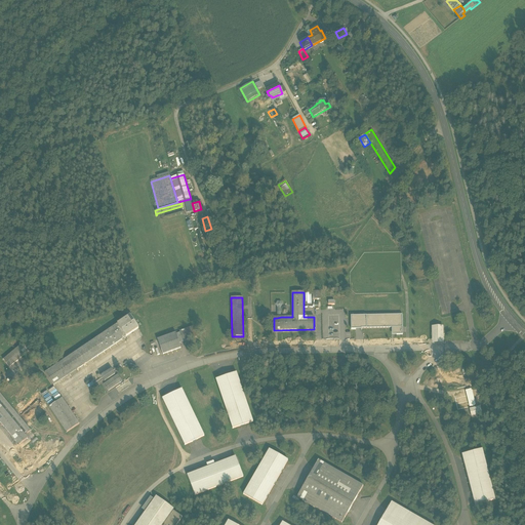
[(402,314),(351,315),(351,328),(392,327),(392,334),(403,334),(402,314)]
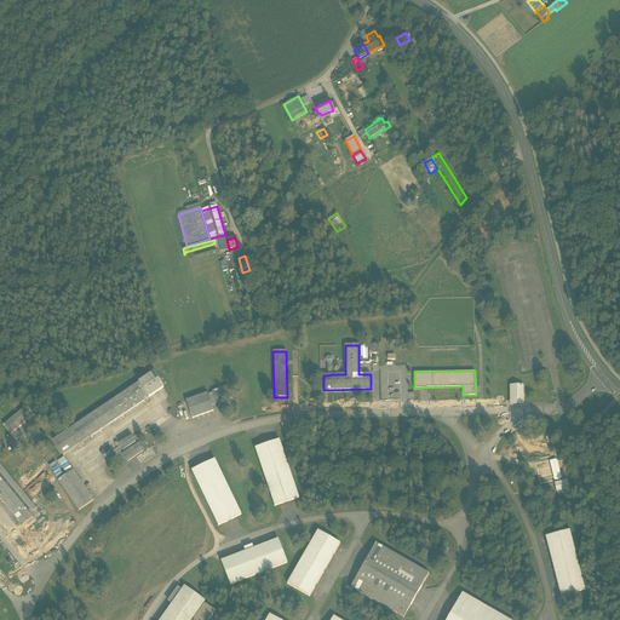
[(164,388),(154,373),(81,422),(91,436),(164,388)]
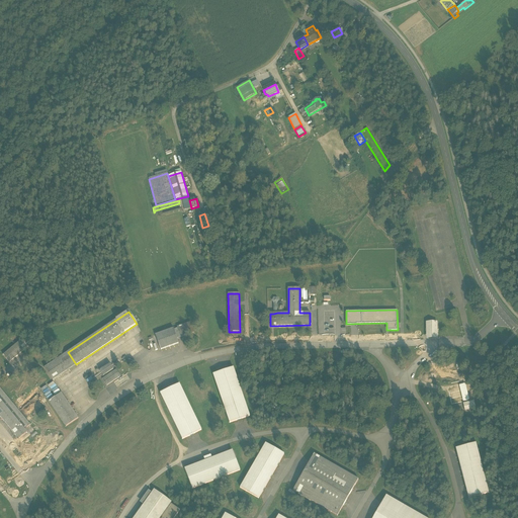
[(437,337),(436,321),(425,322),(426,337),(433,337),(433,338),(437,338),(437,337)]
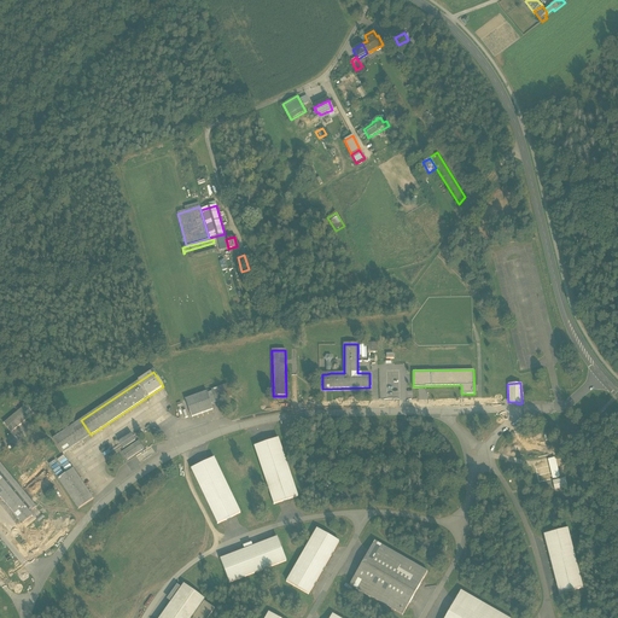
[(227,385),(211,390),(211,391),(208,394),(211,404),(232,397),(227,385)]
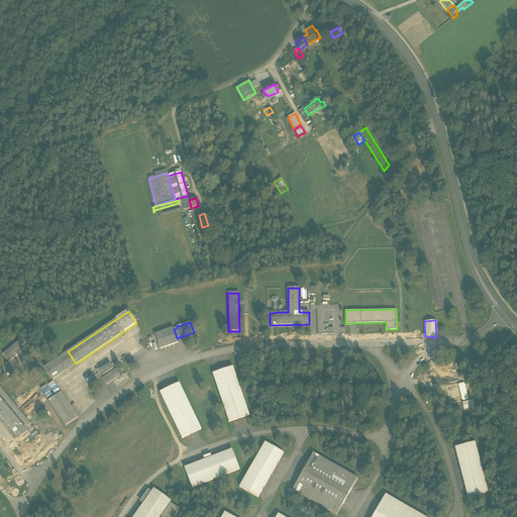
[(173,328),(154,334),(160,349),(178,342),(177,338),(174,329),(173,328)]
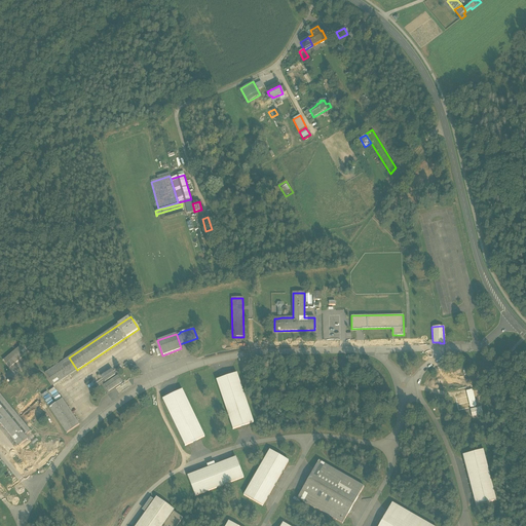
[(23,344),(3,361),(9,369),(29,352),(23,344)]
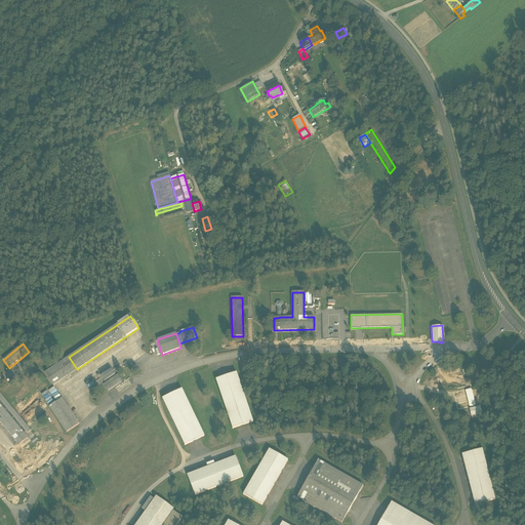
[(69,357),(45,373),(53,386),(77,369),(69,357)]
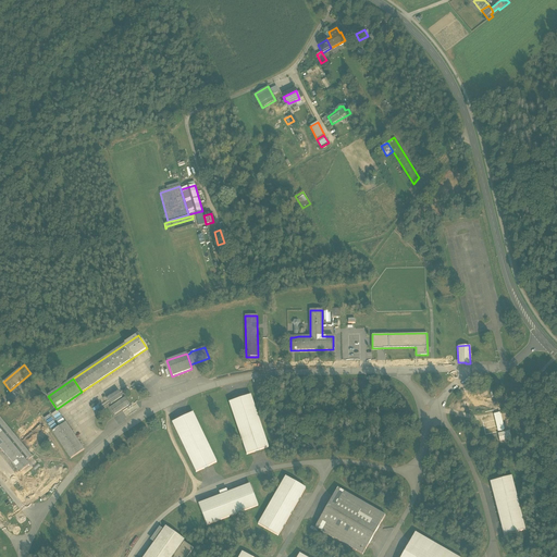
[(118,392),(107,399),(111,405),(122,397),(118,392)]
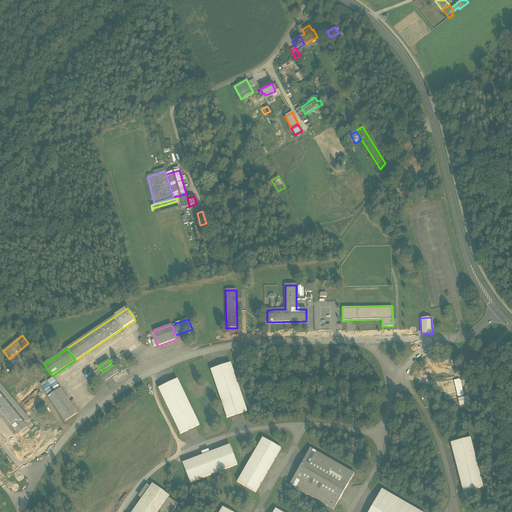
[(230,364),(211,370),(227,418),(246,411),(230,364)]
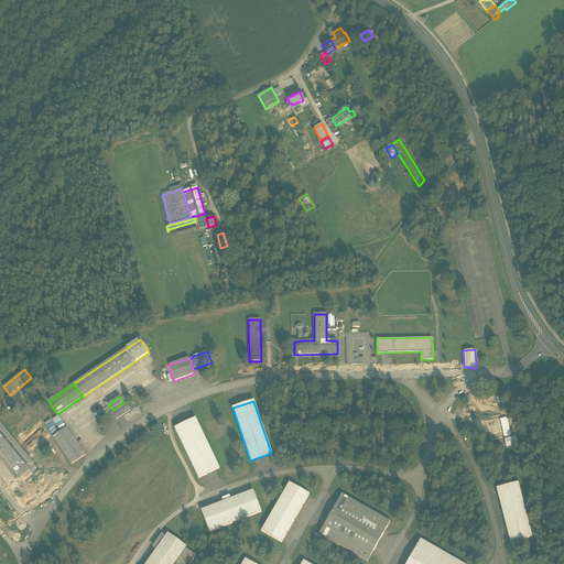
[(127,402),(111,413),(116,420),(131,410),(127,402)]
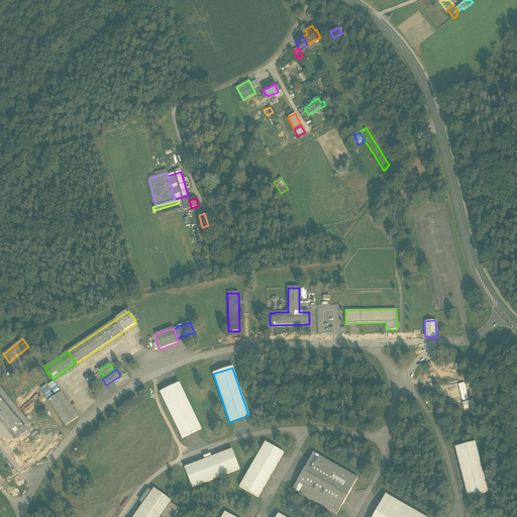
[(467,373),(459,375),(461,382),(468,381),(467,373)]
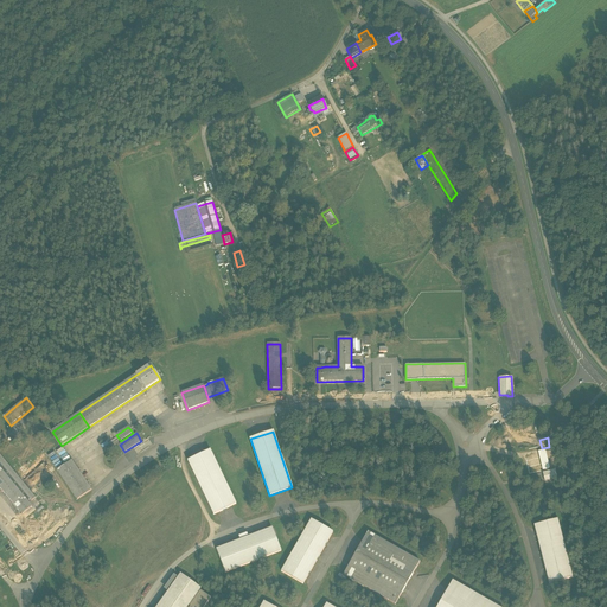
[(236,504),(210,451),(187,461),(213,515),(236,504)]
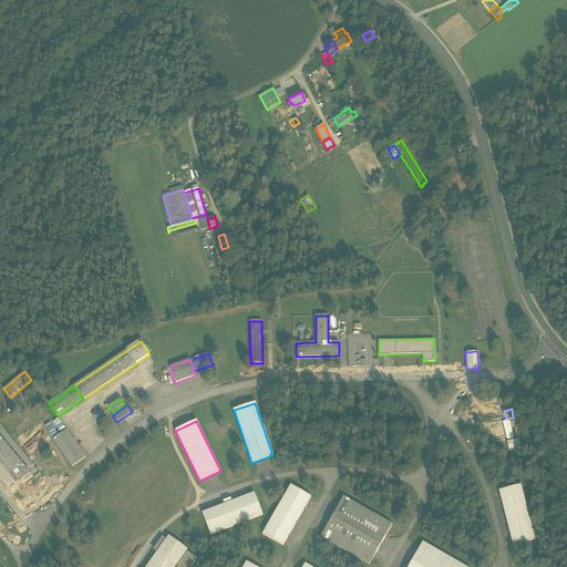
[(511,440),(506,421),(502,422),(506,441),(511,440)]
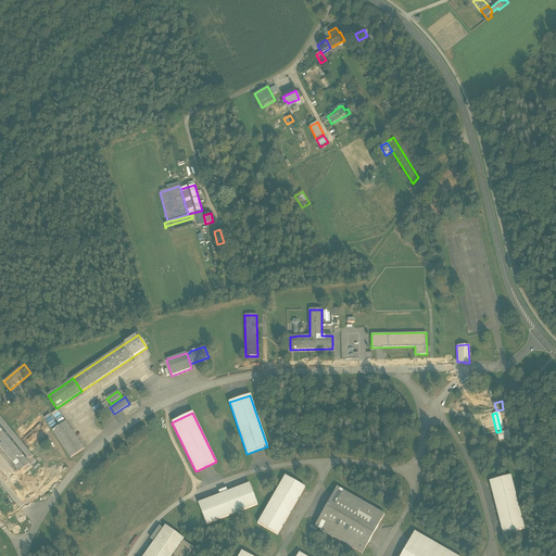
[(49,414),(43,417),(51,428),(57,425),(49,414)]
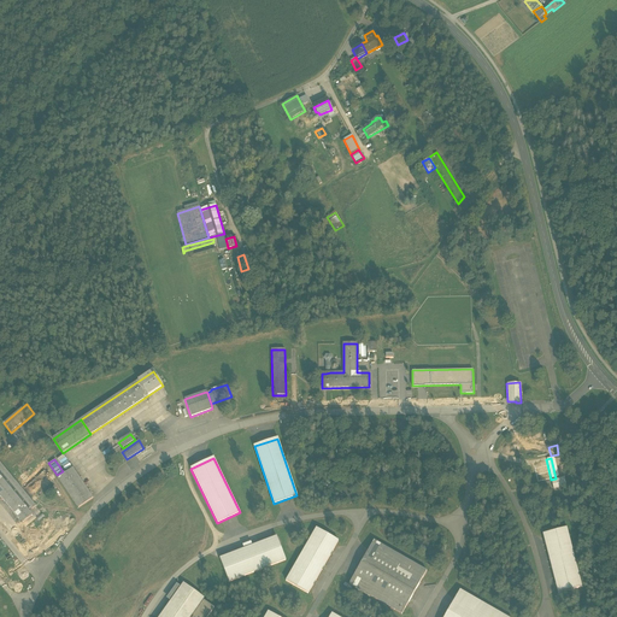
[(36,506),(0,463),(0,497),(23,524),(33,516),(28,510),(30,509),(31,510),(36,506)]
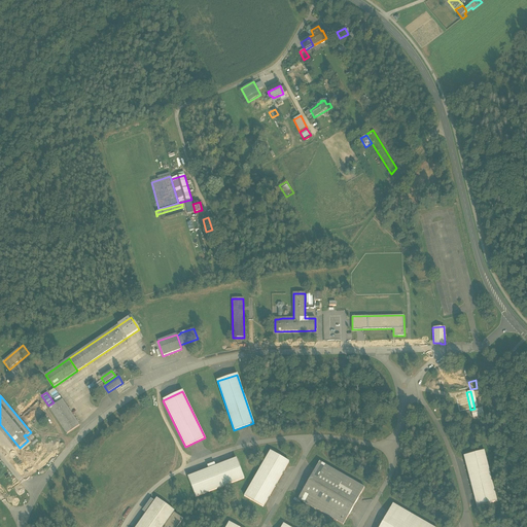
[(79,426),(62,400),(49,409),(67,434),(79,426)]
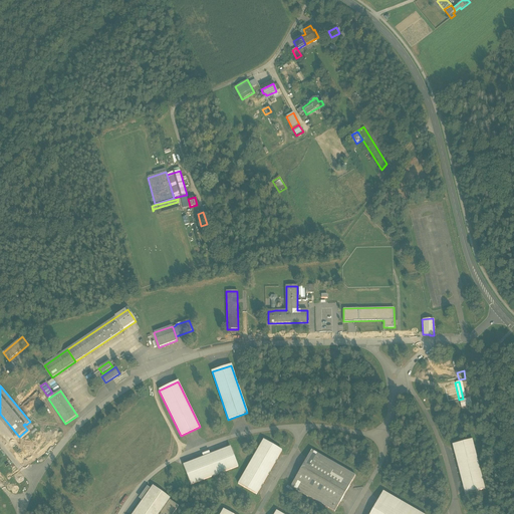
[(472,405),(470,398),(459,401),(461,408),(472,405)]
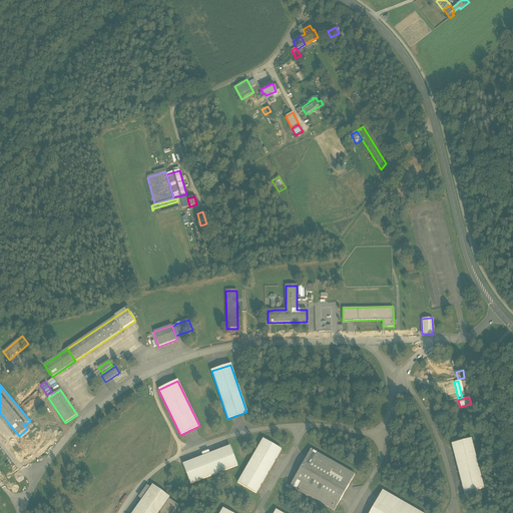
[(472,439),(451,444),(464,493),(484,488),(472,439)]
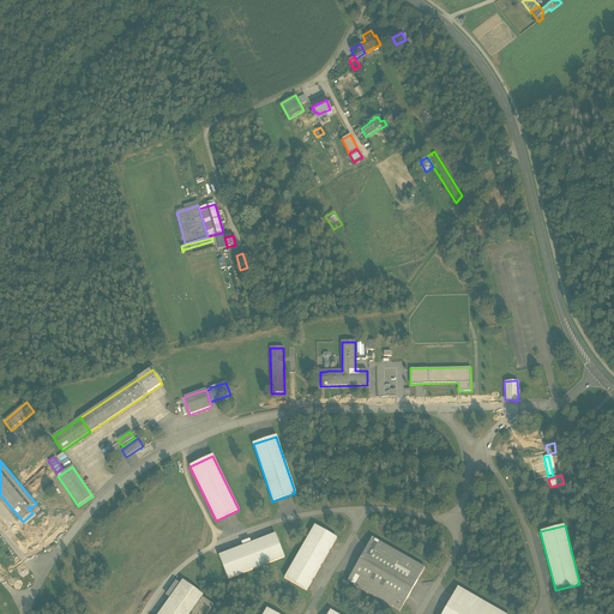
[(314,527),(284,578),(306,591),(336,539),(314,527)]
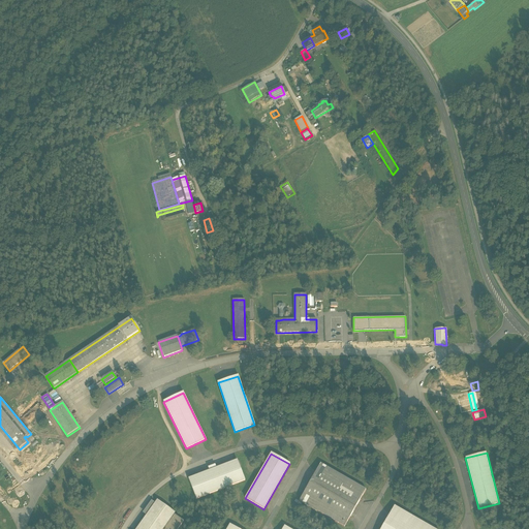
[(237,461),(188,479),(196,499),(245,480),(237,461)]
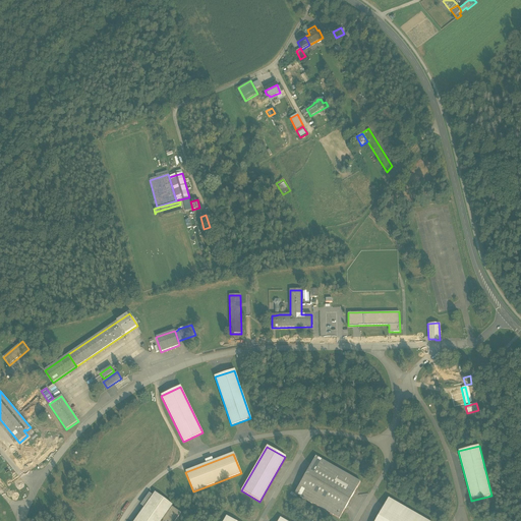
[(360,482),(315,457),(295,494),(339,519),(360,482)]
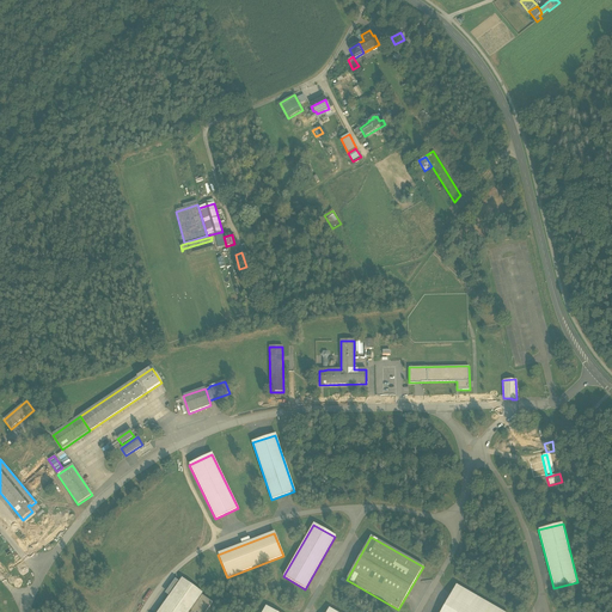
[(182,579),(158,611),(204,611),(212,603),(201,595),(202,594),(182,579)]
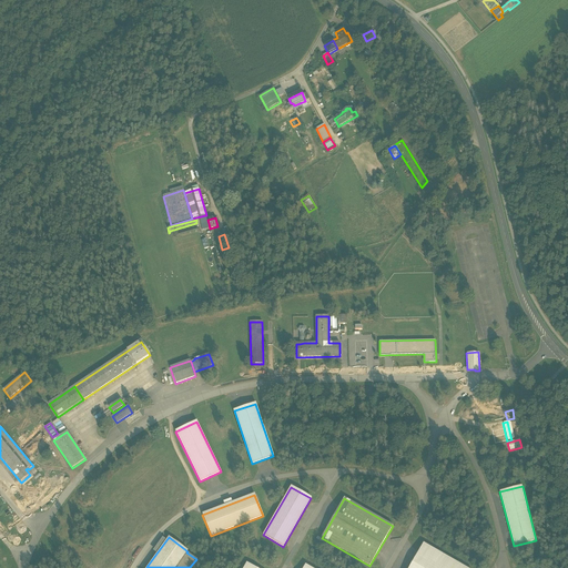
[(466,567),(423,544),(408,567),(466,567)]
